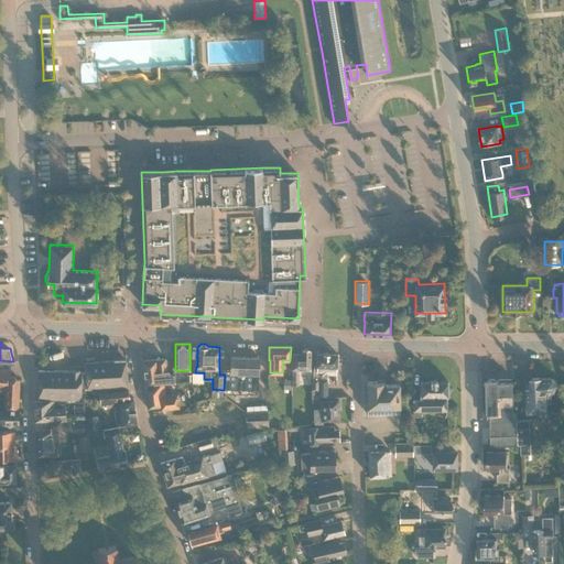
[(292,354),(292,369),(300,369),(311,369),(312,349),(308,349),(307,348),(305,348),(304,349),(302,349),(302,354),(292,354)]
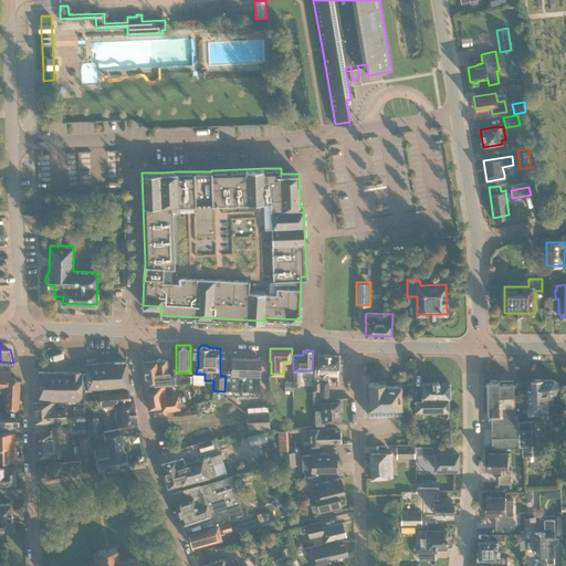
[(338,367),(338,355),(318,354),(318,367),(315,367),(315,380),(313,379),(313,397),(328,397),(328,375),(337,375),(337,367),(338,367)]
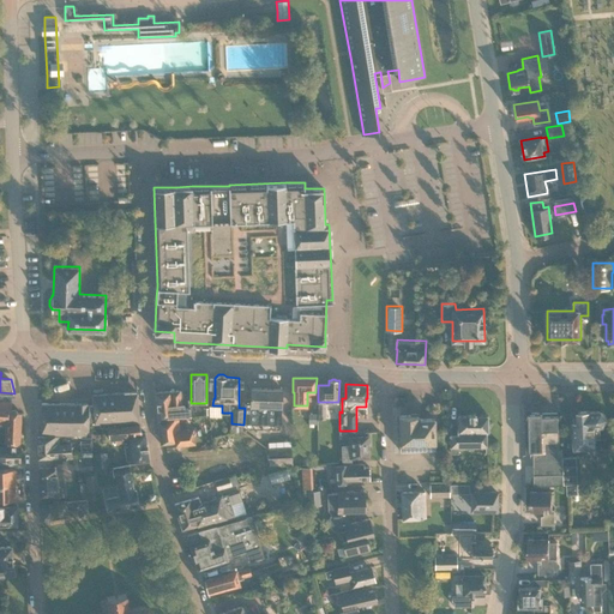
[(245,397),(245,423),(263,423),(281,425),(282,414),(282,389),(252,387),(251,398),(245,397)]
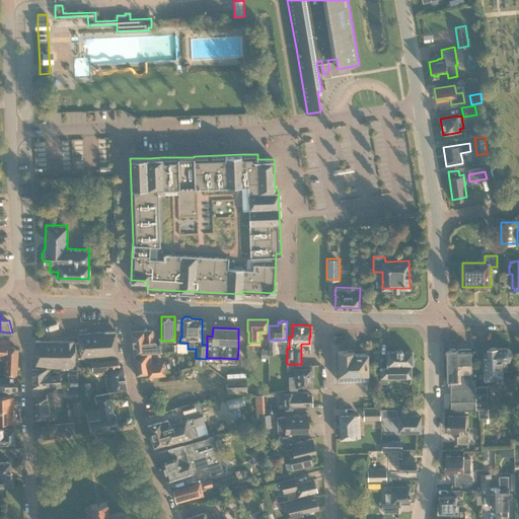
[(134,353),(161,352),(161,345),(156,345),(156,342),(154,342),(152,329),(132,330),(134,353)]
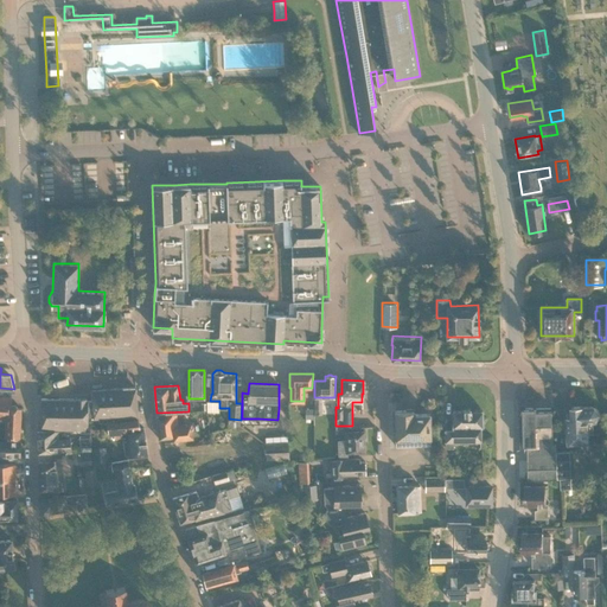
[(93,400),(91,400),(91,419),(138,415),(136,387),(93,389),(93,400)]
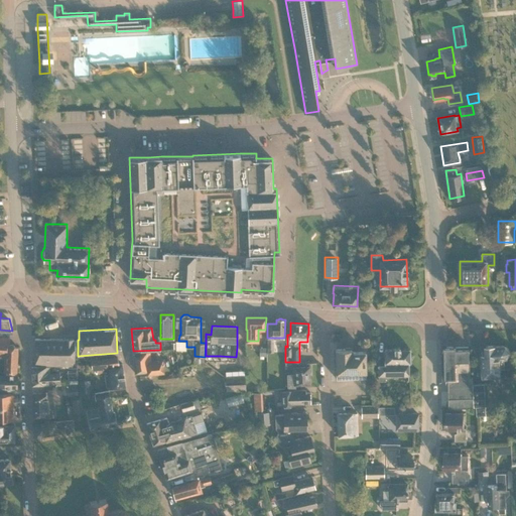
[(18,347),(15,347),(14,345),(10,345),(10,338),(0,337),(0,354),(5,355),(5,371),(17,372),(18,347)]
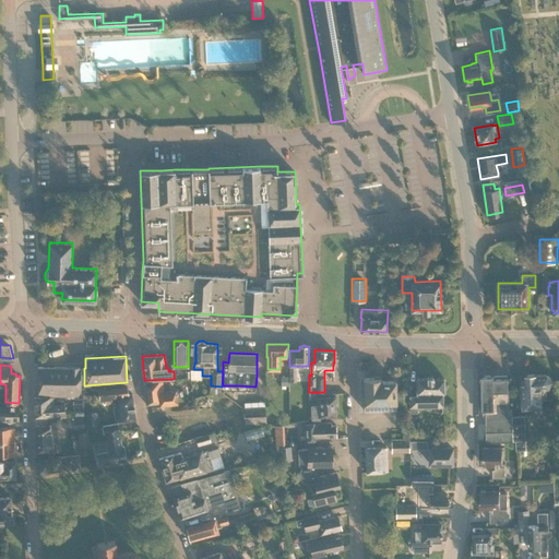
[(74,397),(84,397),(84,385),(84,368),(38,366),(38,394),(66,395),(66,397),(74,397)]
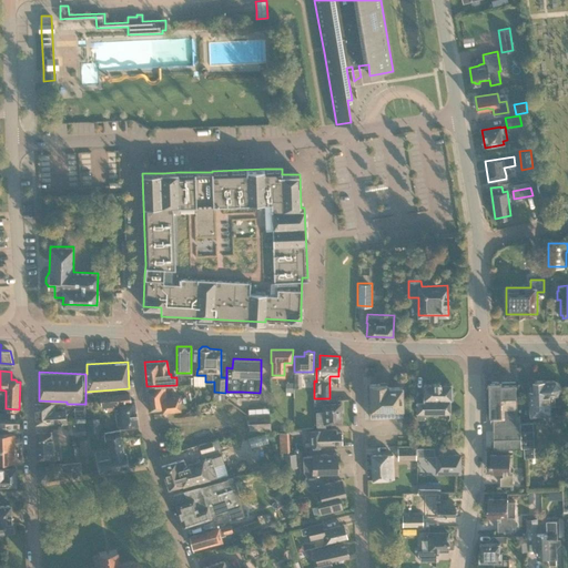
[(560,417),(564,413),(564,409),(560,405),(556,406),(556,394),(558,394),(563,386),(557,381),(546,382),(546,379),(536,381),(536,389),(530,391),(531,415),(551,414),(555,417),(560,417)]
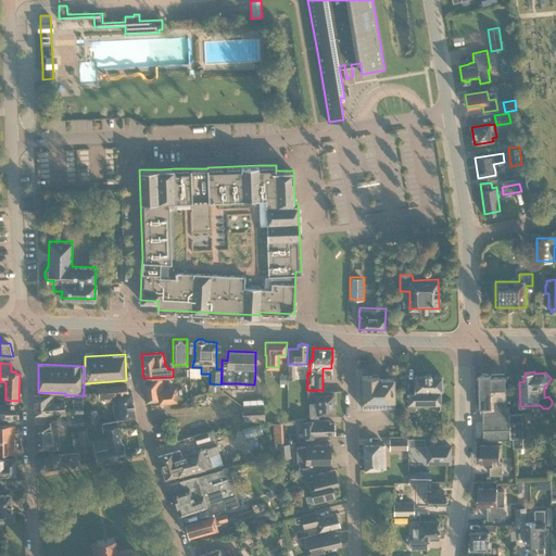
[(510,438),(509,414),(509,406),(507,406),(506,373),(480,374),(481,407),(483,407),(484,439),(510,438)]
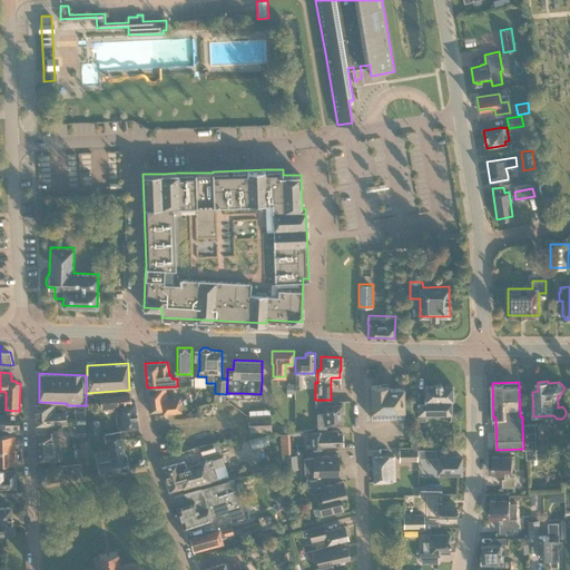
[(389,385),(389,383),(385,384),(382,384),(382,385),(371,385),(372,419),(404,418),(403,387),(389,389),(389,385)]
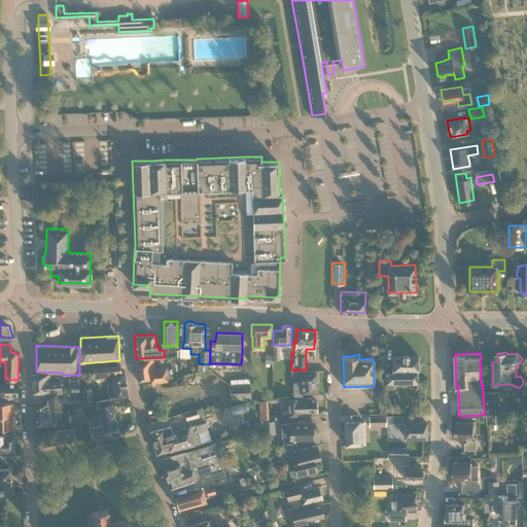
[(386,384),(387,384),(387,388),(394,388),(394,383),(418,383),(417,370),(419,370),(419,356),(393,357),(393,373),(387,373),(386,384)]
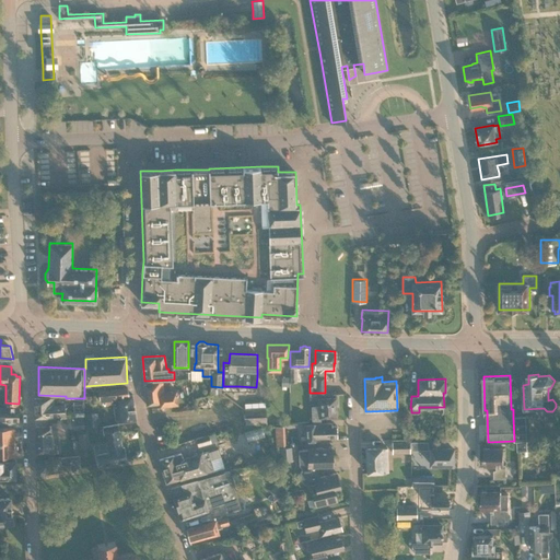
[(160,406),(177,404),(176,389),(163,391),(163,382),(144,383),(147,404),(160,403),(160,406)]
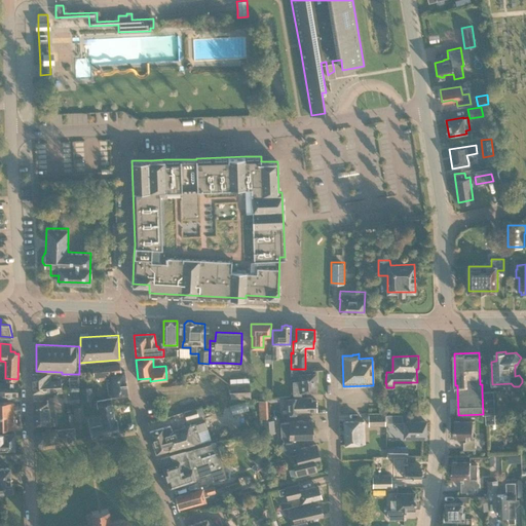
[(124,370),(121,370),(120,362),(94,365),(96,377),(100,376),(100,379),(107,379),(109,396),(127,393),(124,370)]
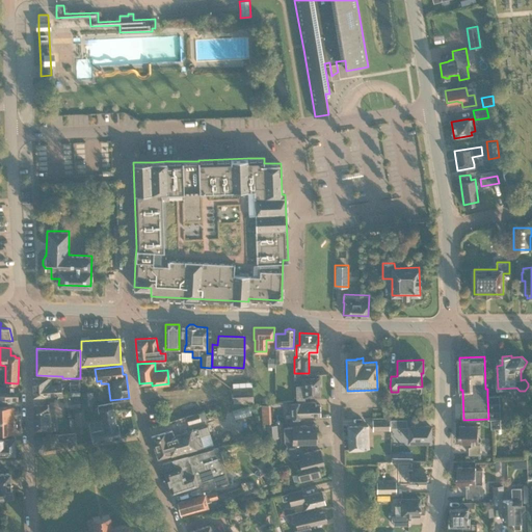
[(34,396),(63,395),(62,382),(59,382),(59,380),(54,380),(54,378),(52,376),(33,377),(34,396)]
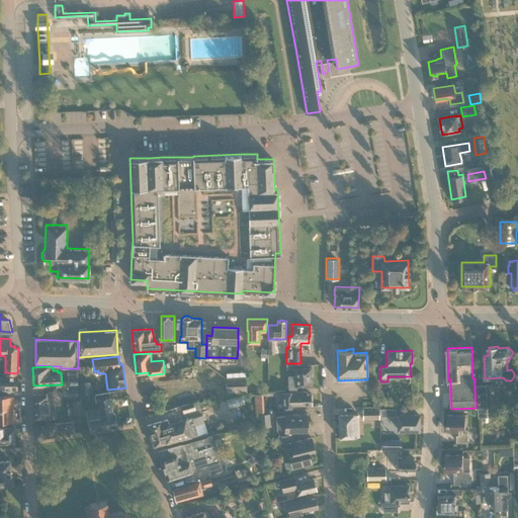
[(294,368),(295,374),(287,374),(288,390),(297,389),(297,386),(311,385),(310,367),(294,368)]
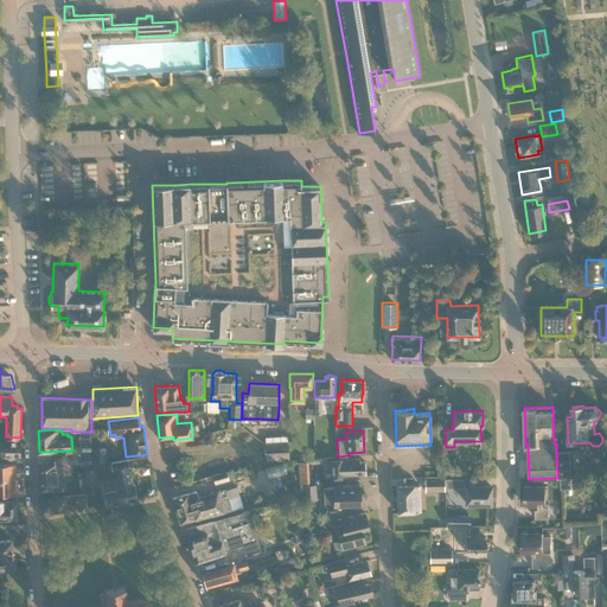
[(91,432),(81,432),(81,446),(76,446),(76,451),(91,449),(91,432)]
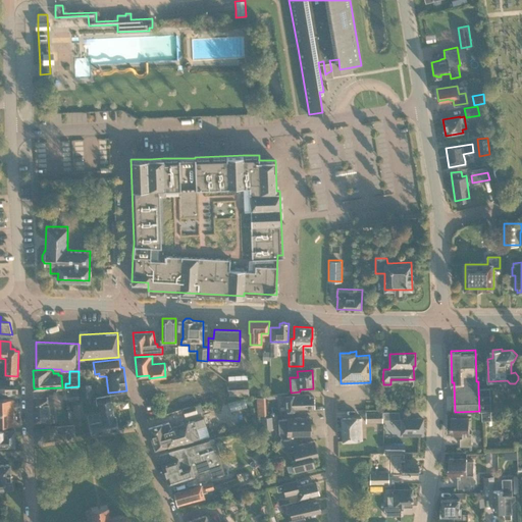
[(0,393),(18,393),(17,378),(0,378),(0,393)]
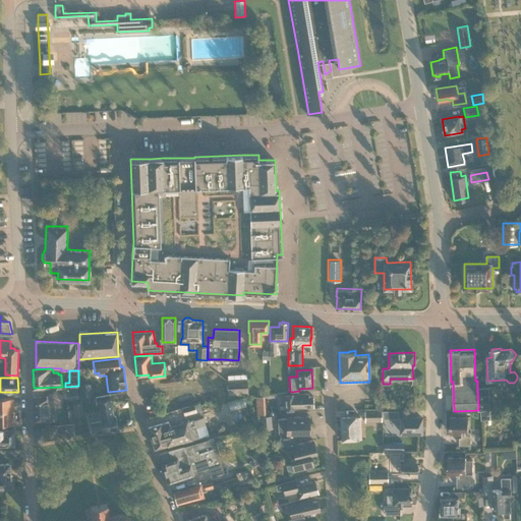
[(248,393),(247,379),(228,380),(229,394),(248,393)]
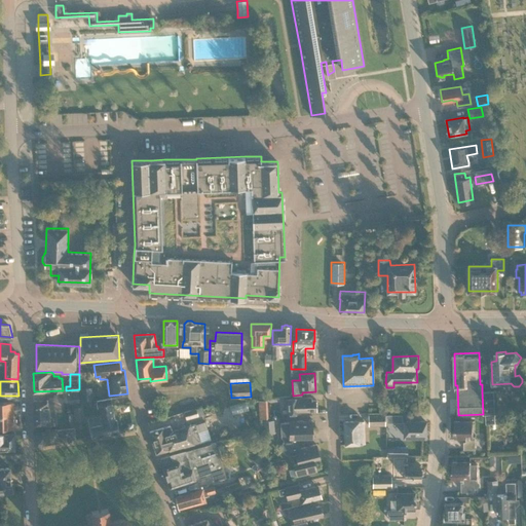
[(90,386),(80,387),(81,400),(91,399),(90,386)]
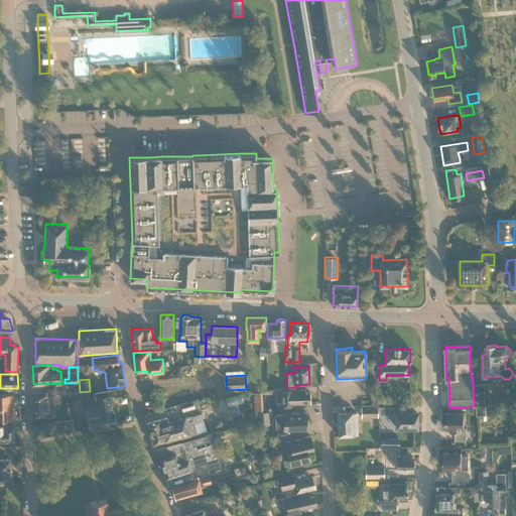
[(485,383),(473,384),(474,406),(477,406),(477,415),(486,414),(486,405),(490,405),(489,382),(485,382),(485,383)]
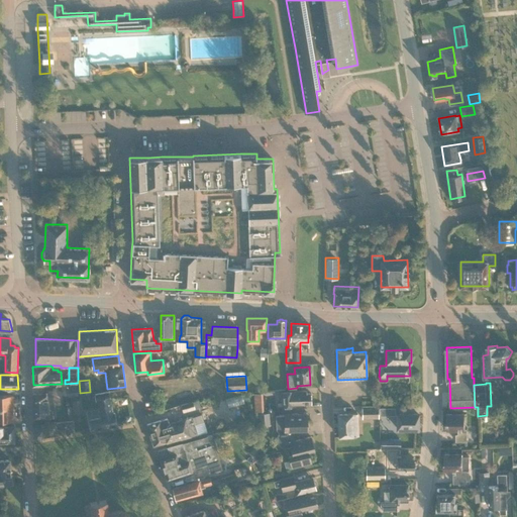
[(69,396),(79,395),(78,384),(68,385),(69,396)]
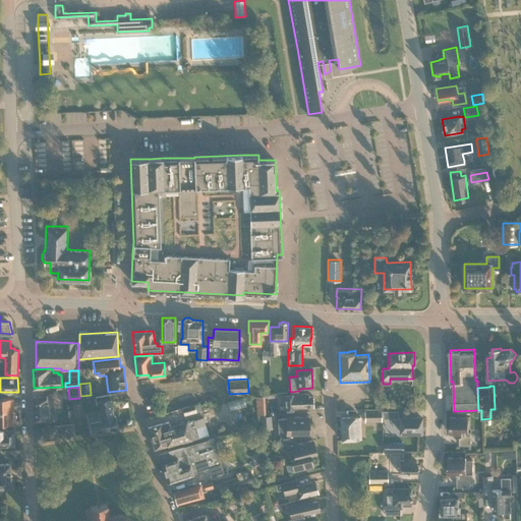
[(54,420),(53,393),(45,393),(45,396),(33,396),(34,420),(54,420)]
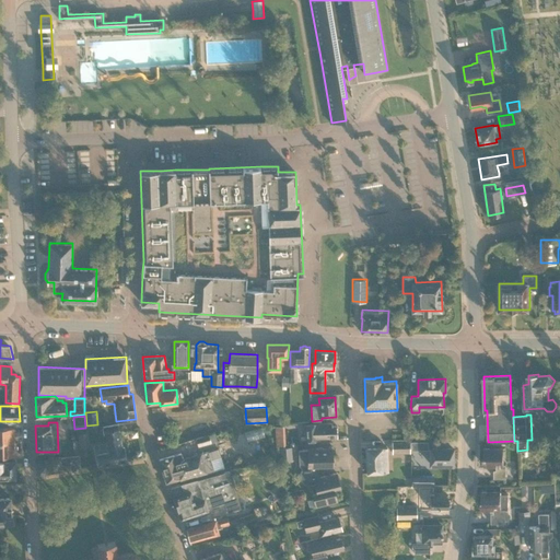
[(333,422),(316,423),(305,423),(306,441),(317,440),(317,438),(337,436),(337,426),(333,427),(333,422)]
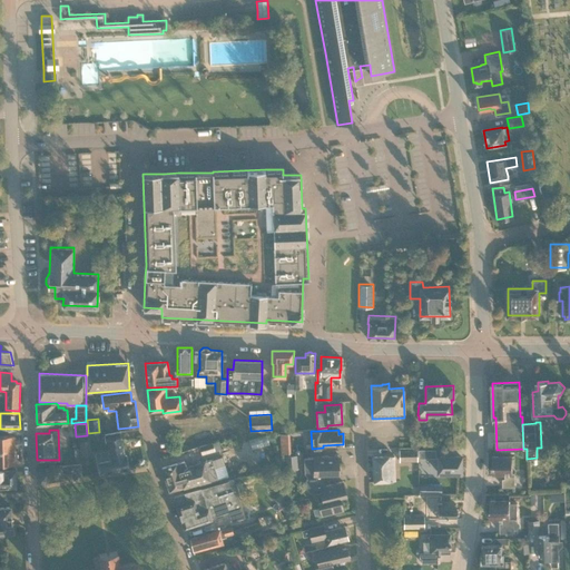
[(110,450),(115,471),(129,468),(127,454),(125,454),(120,431),(105,434),(106,442),(109,441),(110,450)]
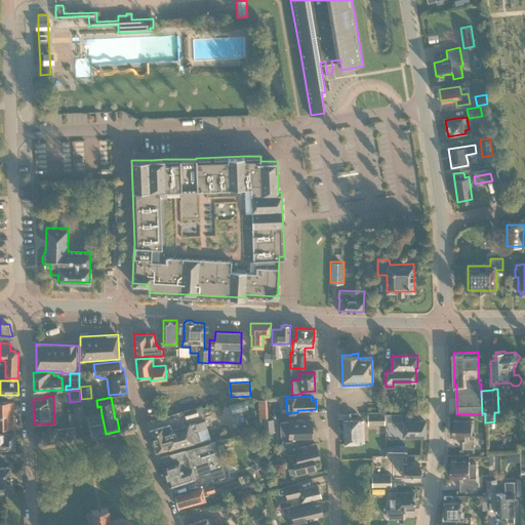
[(267,399),(258,399),(258,407),(267,407),(267,399)]
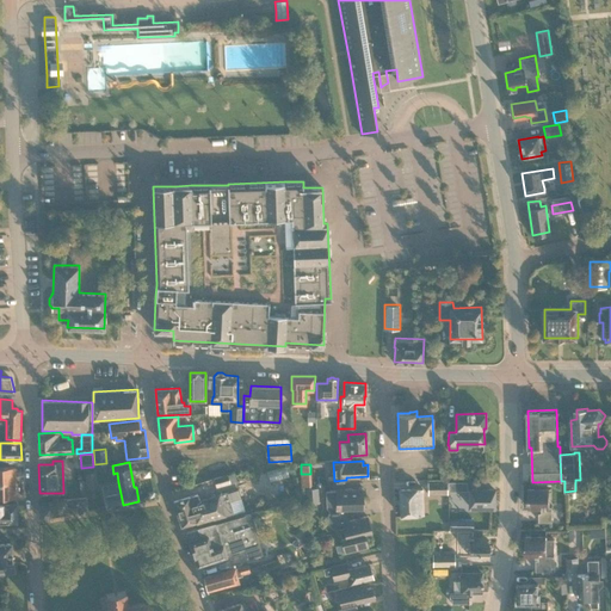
[(16,466),(0,466),(0,481),(16,481),(16,466)]
